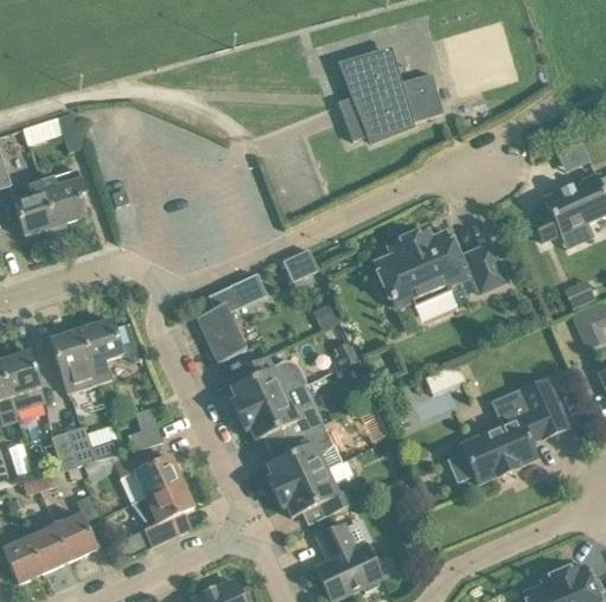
[(352,95),(337,101),(352,140),(368,134),(370,141),(410,126),(409,122),(442,113),(431,72),(401,81),(390,46),(342,65),(352,95)]
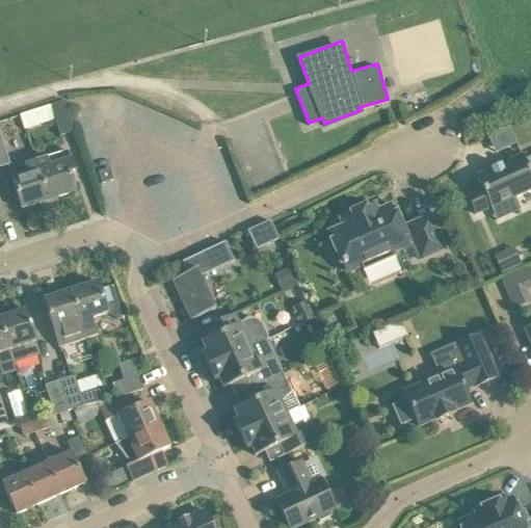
[(55,117),(59,132),(74,128),(64,98),(20,112),(25,127),(55,117)]
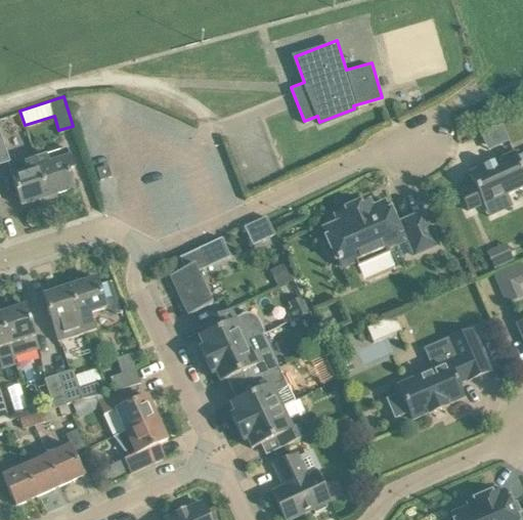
[(499,119),(478,128),(485,144),(507,135),(499,119)]
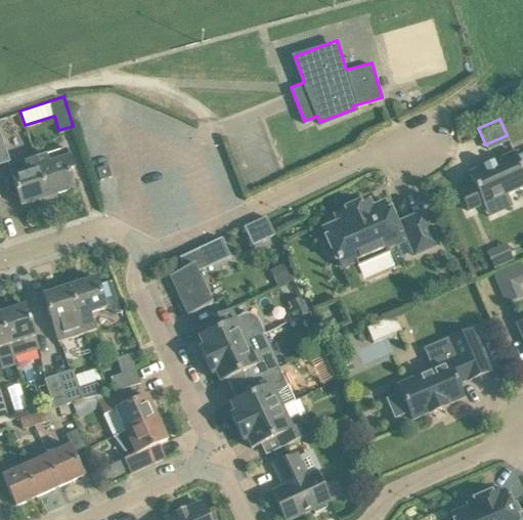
[(66,145),(35,156),(47,195),(58,190),(57,190),(72,185),(72,186),(74,186),(68,170),(74,168),(66,145)]
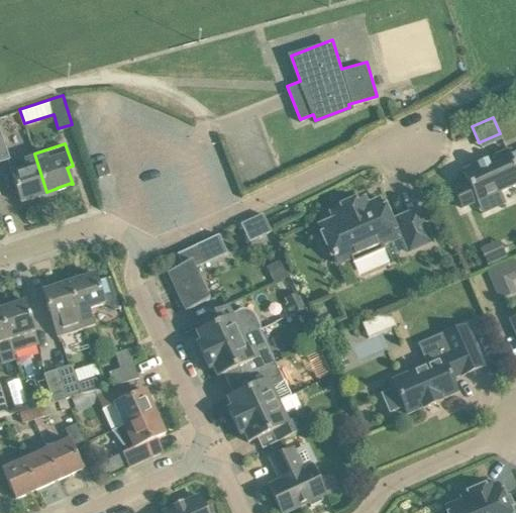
[(467,180),(452,186),(460,205),(476,199),(482,213),(505,203),(498,189),(515,181),(515,148),(510,151),(511,152),(509,154),(507,147),(461,169),(467,180)]
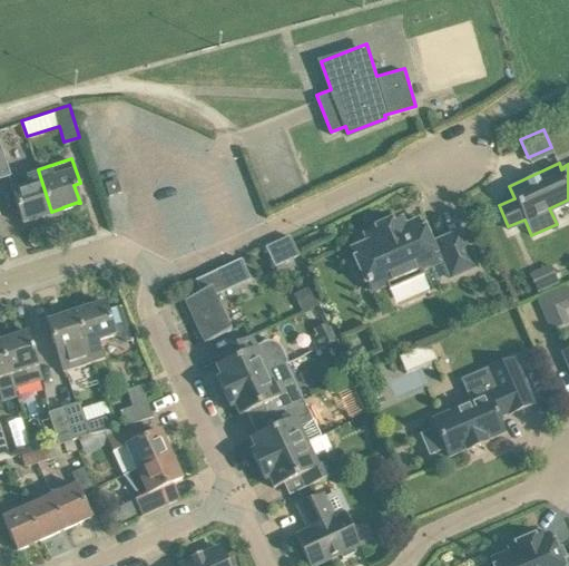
[(51,212),(38,169),(9,178),(22,222),(25,221),(25,220),(39,215),(39,216),(51,212)]
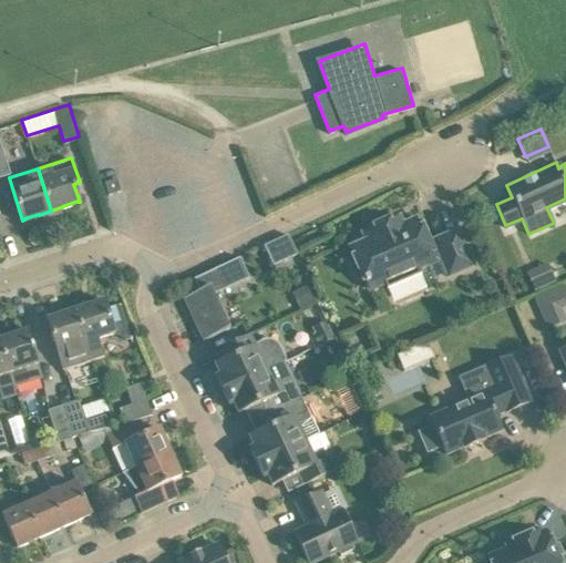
[(103,181),(107,193),(120,188),(116,176),(103,181)]
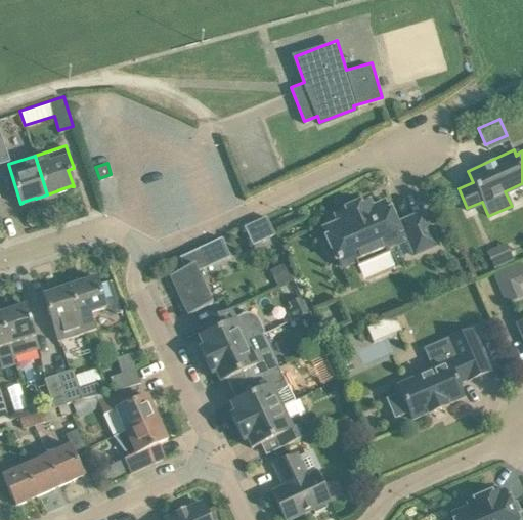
[(328,237),(322,240),(330,256),(335,254),(340,265),(355,258),(357,264),(389,250),(386,245),(406,235),(413,253),(437,243),(423,209),(399,219),(399,220),(394,222),(385,200),(372,206),(367,198),(336,212),(339,220),(323,226),(328,237)]
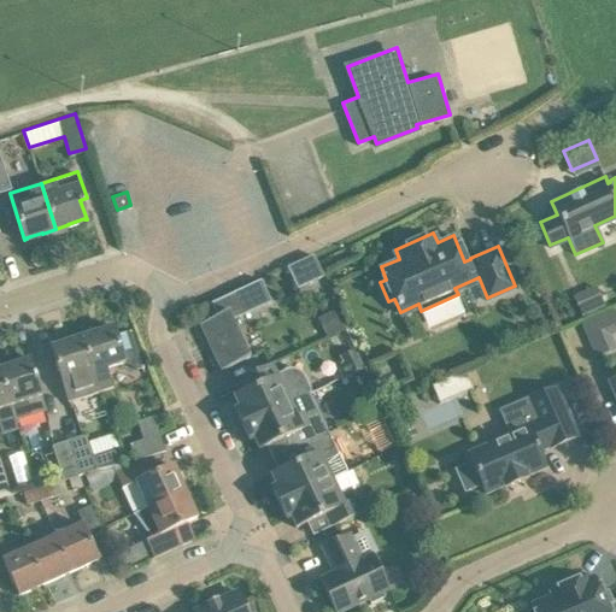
[(312,252),(298,259),(309,281),(323,274),(312,252)]
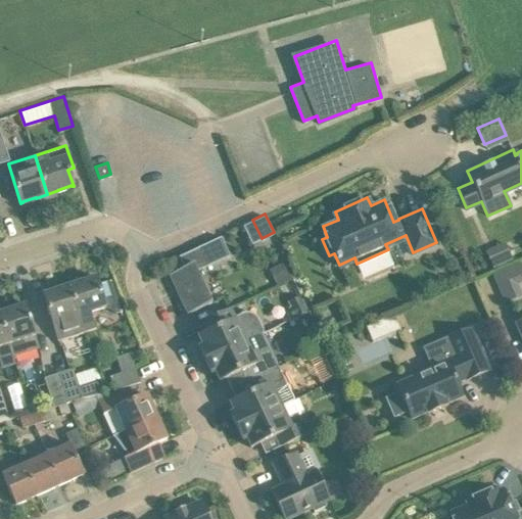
[(169,273),(187,312),(211,300),(196,269),(229,253),(220,235),(178,254),(183,266),(169,273)]
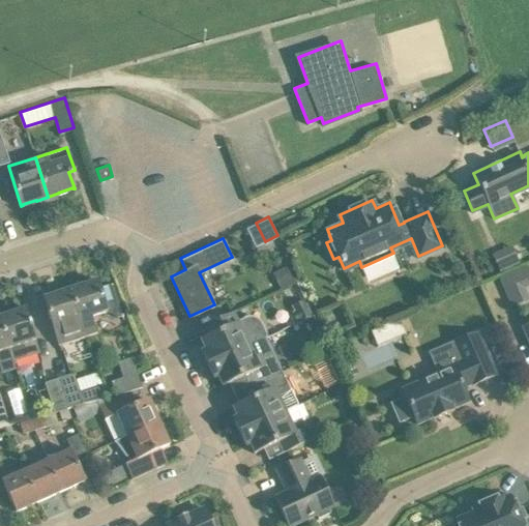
[(492,252),(499,268),(519,260),(510,243),(497,250),(492,252)]
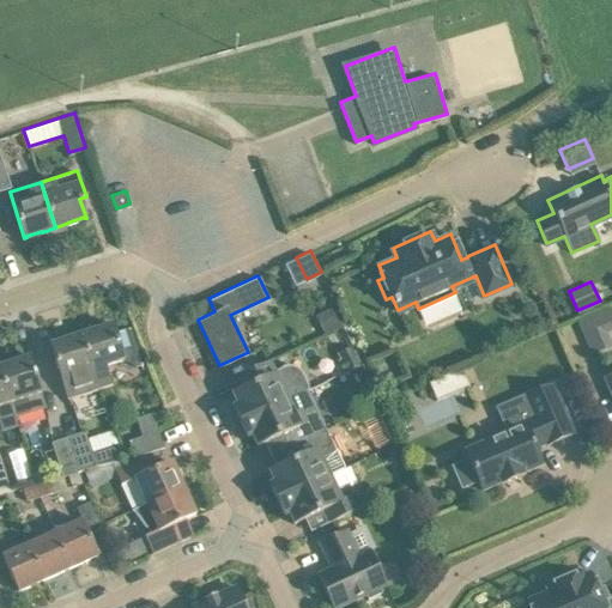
[(575,315),(588,351),(611,342),(606,328),(611,326),(611,309),(610,303),(575,315)]
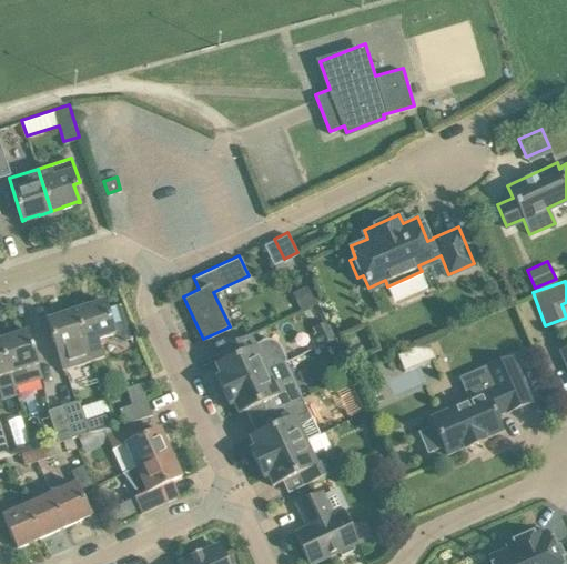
[(292,289),(300,306),(316,299),(307,282),(292,289)]
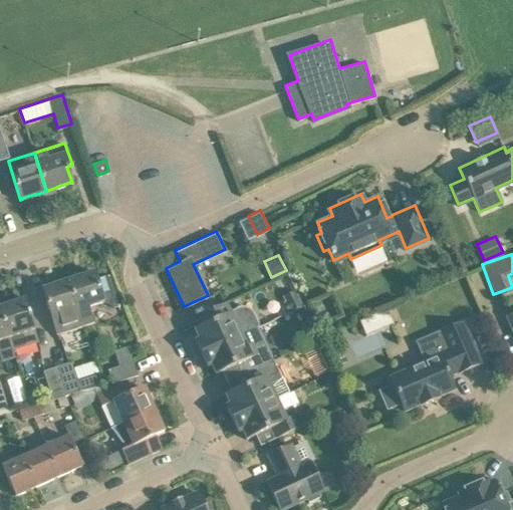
[(78,274),(67,278),(82,322),(92,319),(87,305),(103,300),(113,306),(119,304),(108,273),(95,277),(93,269),(91,270),(92,271),(78,275),(78,274)]
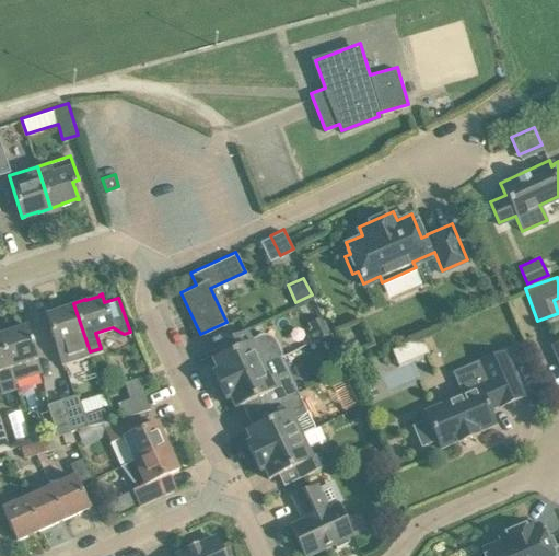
[(90,351),(73,303),(61,308),(62,308),(47,312),(47,311),(45,312),(61,361),(90,351)]
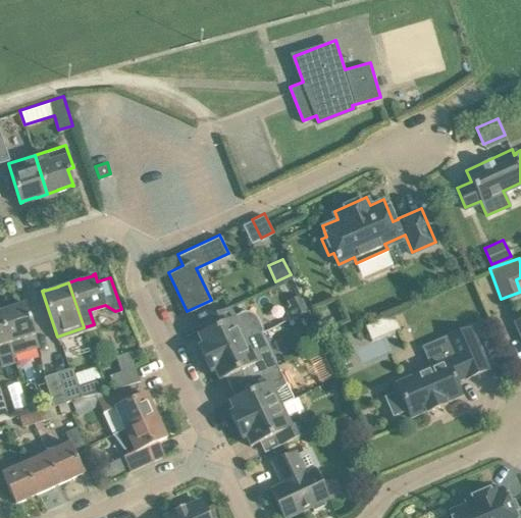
[(289,304),(287,305),(285,305),(291,315),(306,308),(299,294),(287,299),(289,304)]
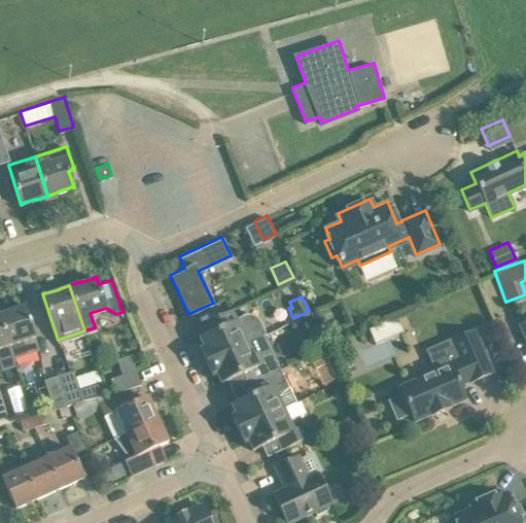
[(0,320),(7,344),(11,356),(35,349),(31,337),(34,336),(25,305),(23,305),(23,306),(9,310),(0,312),(0,320)]
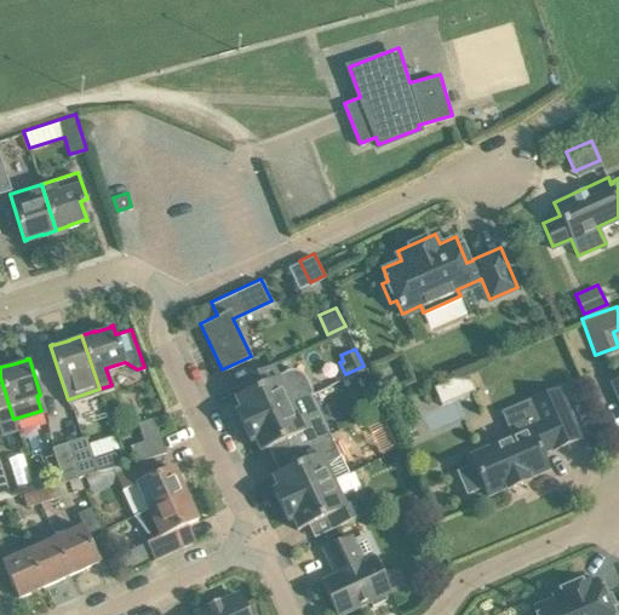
[(235,409),(242,424),(310,392),(313,391),(302,369),(296,367),(292,366),(287,366),(276,371),(273,361),(239,378),(245,391),(234,396),(240,407),(235,409)]
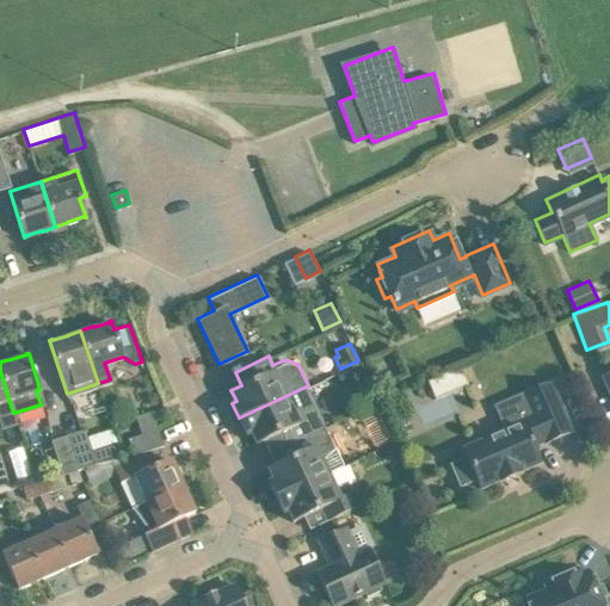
[(460,366),(427,373),(430,388),(462,381),(460,366)]
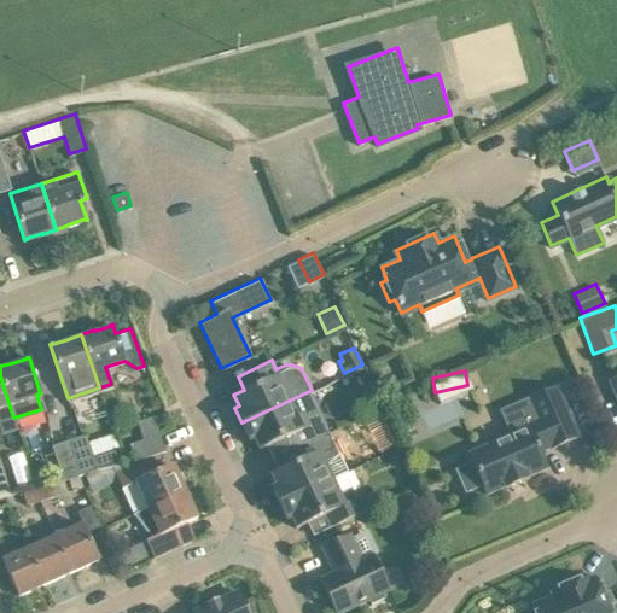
[(0,431),(16,426),(13,418),(9,403),(0,375),(0,431)]
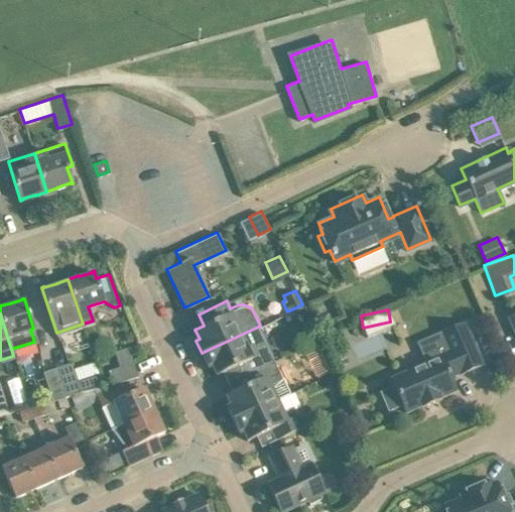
[(393,385),(380,391),(388,409),(402,403),(405,410),(420,404),(421,405),(440,397),(439,395),(456,389),(449,375),(459,371),(460,373),(482,363),(464,321),(441,331),(449,349),(425,360),(426,362),(390,377),(393,385)]
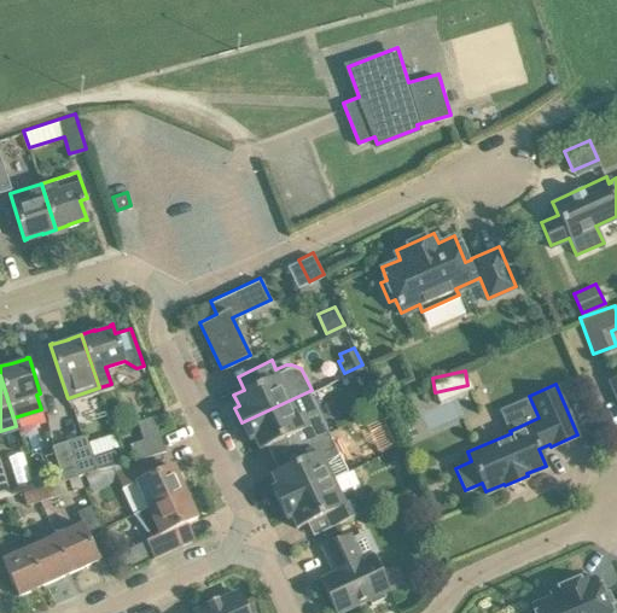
[(368,385),(355,391),(365,410),(378,404),(368,385)]
